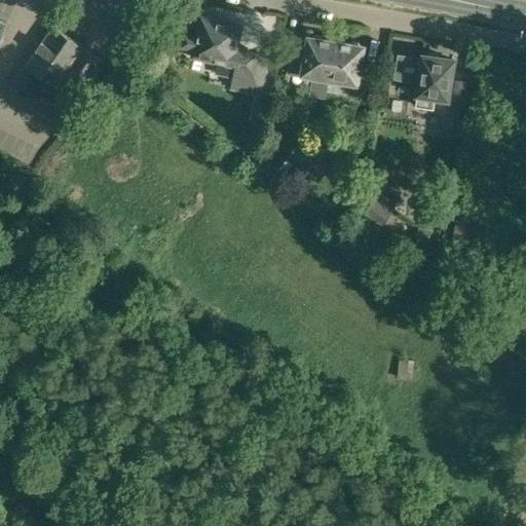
[(241,24),(200,15),(196,34),(183,31),(180,46),(193,49),(192,55),(237,66),(236,72),(252,75),(257,53),(235,48),(241,24)]
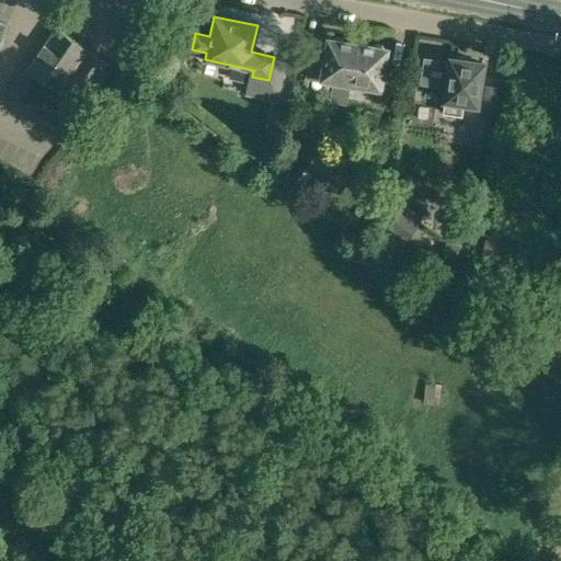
[(121,71),(57,25),(25,71),(90,113),(121,71)]
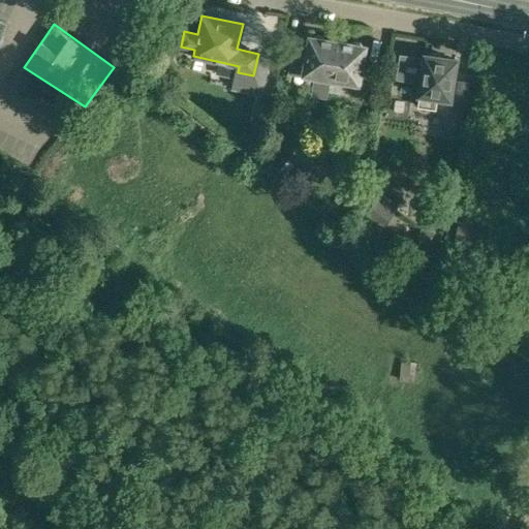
[(305,74),(305,73),(331,78),(338,40),(310,35),(307,53),(293,50),(290,72),(305,74)]
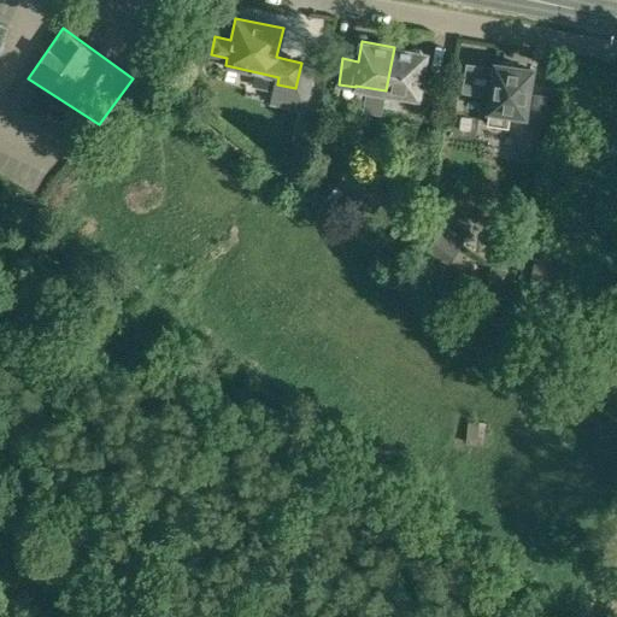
[(394,47),(386,90),(418,97),(425,52),(394,47)]
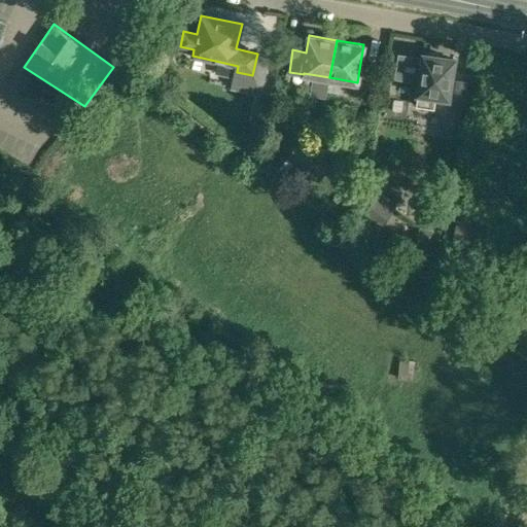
[(423,54),(423,57),(399,54),(395,76),(419,79),(418,93),(417,104),(433,107),(435,95),(449,97),(455,58),(423,54)]
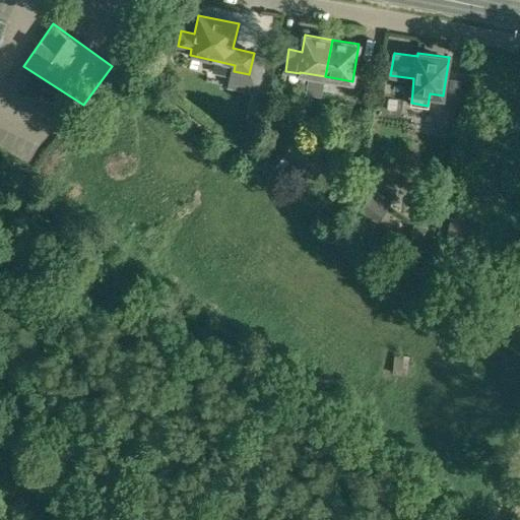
[(267,122),(271,105),(253,101),(249,118),(267,122)]
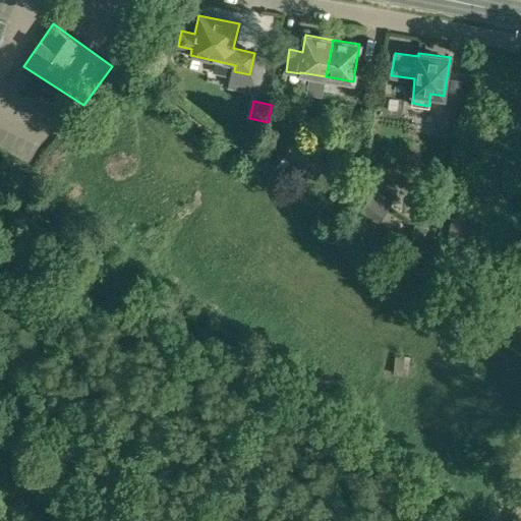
[(306,147),(293,163),(302,170),(314,153),(306,147)]
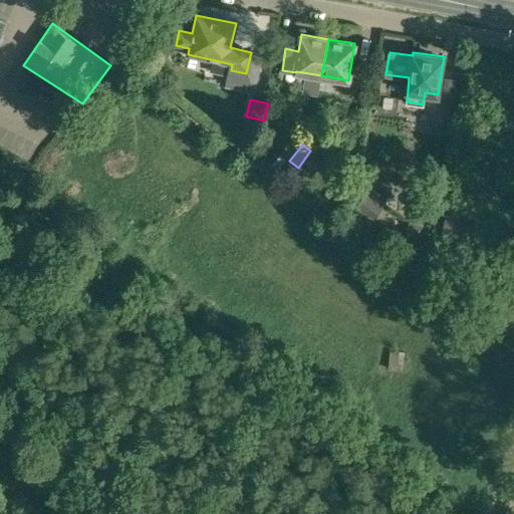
[(365,190),(362,194),(354,207),(373,219),(384,202),(365,190)]
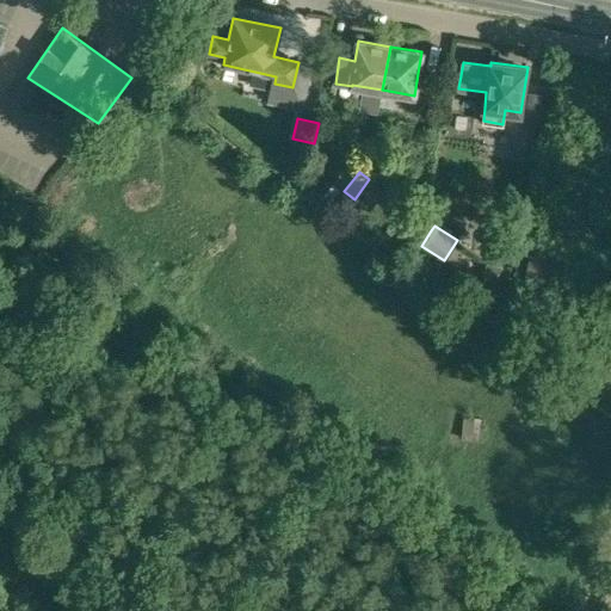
[(531,253),(528,276),(555,281),(559,258),(531,253)]
